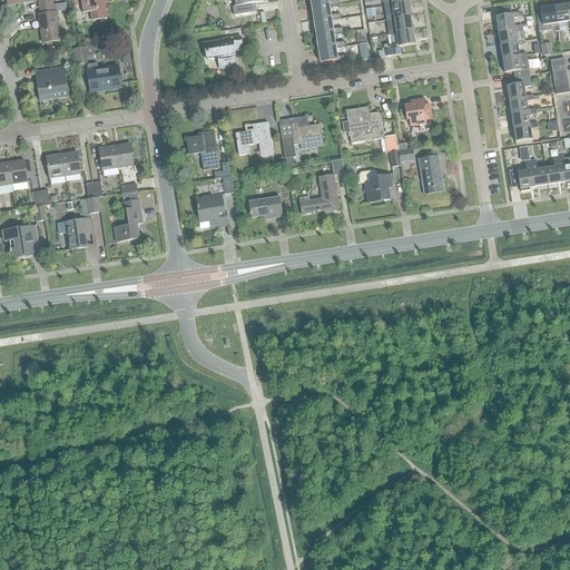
[(80,0),(82,13),(97,12),(98,21),(107,19),(104,0),(80,0)]
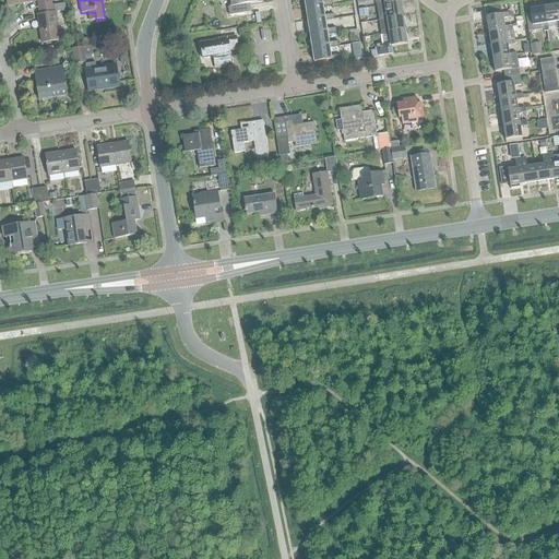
[(228,0),(230,7),(228,8),(229,15),(247,13),(246,4),(259,2),(262,2),(261,0),(228,0)]
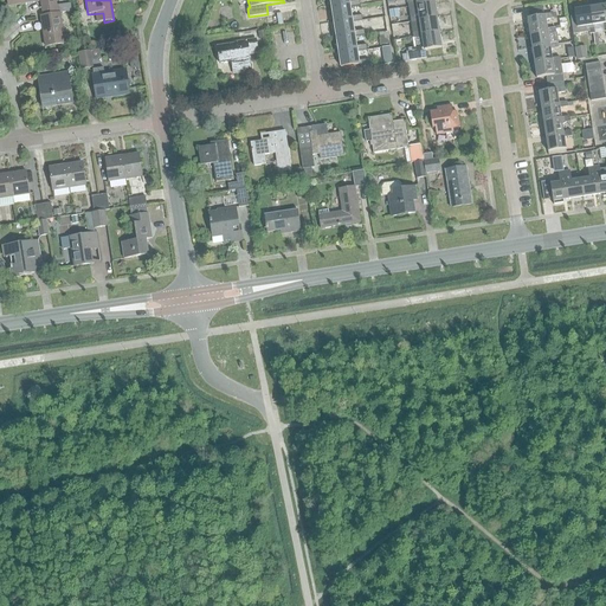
[(70,4),(56,5),(56,6),(57,13),(71,11),(70,4)]
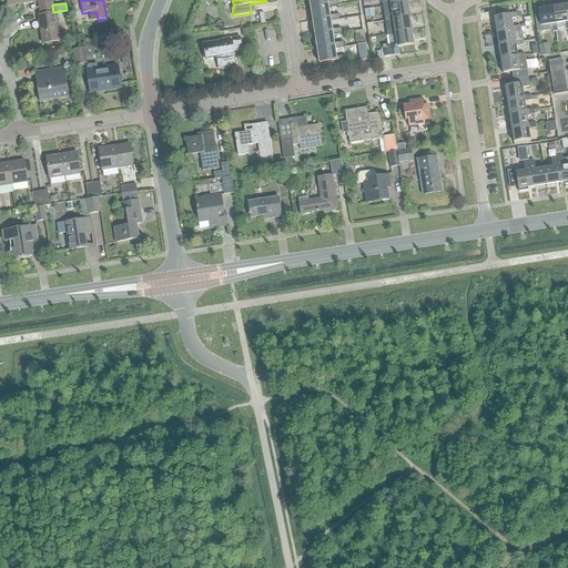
[(391,8),(383,9),(384,18),(385,22),(393,21),(393,20),(409,17),(407,3),(391,6),(391,8)]
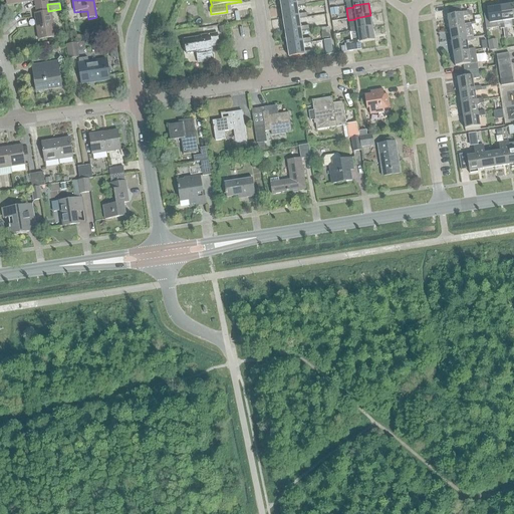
[(48,11),(47,5),(35,7),(37,14),(34,14),(38,40),(55,37),(50,12),(48,12),(48,11)]
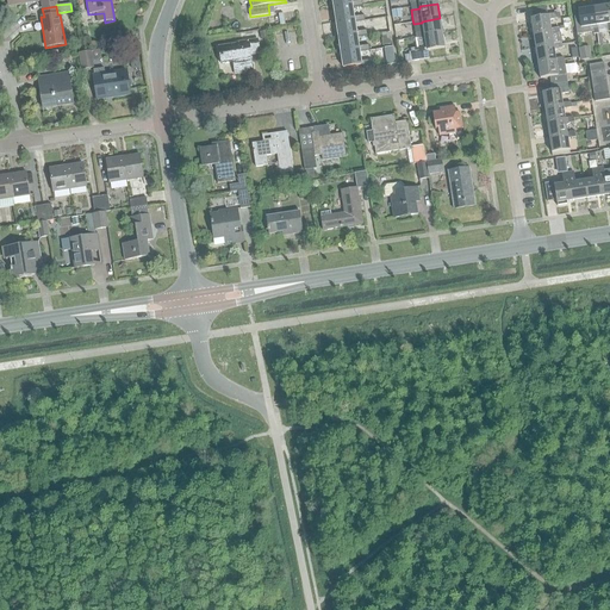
[(352,6),(334,8),(336,24),(354,22),(354,23),(363,22),(362,16),(354,17),(352,8),(352,6)]
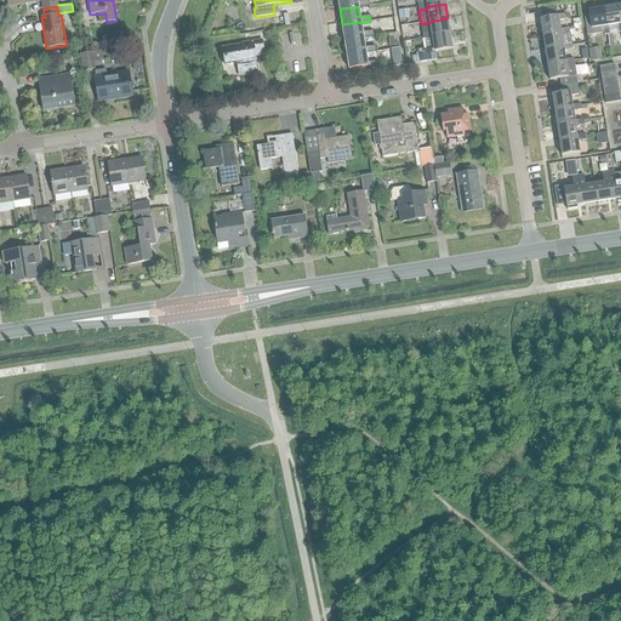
[(620,22),(619,6),(604,7),(607,26),(609,26),(617,24),(620,33),(620,32),(620,22)]
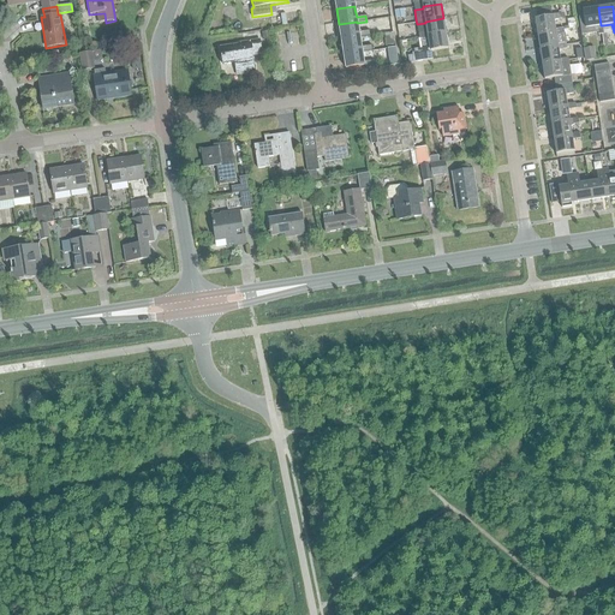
[(598,35),(602,35),(604,35),(603,25),(601,25),(598,7),(583,11),(584,17),(579,18),(581,35),(598,33),(598,35)]
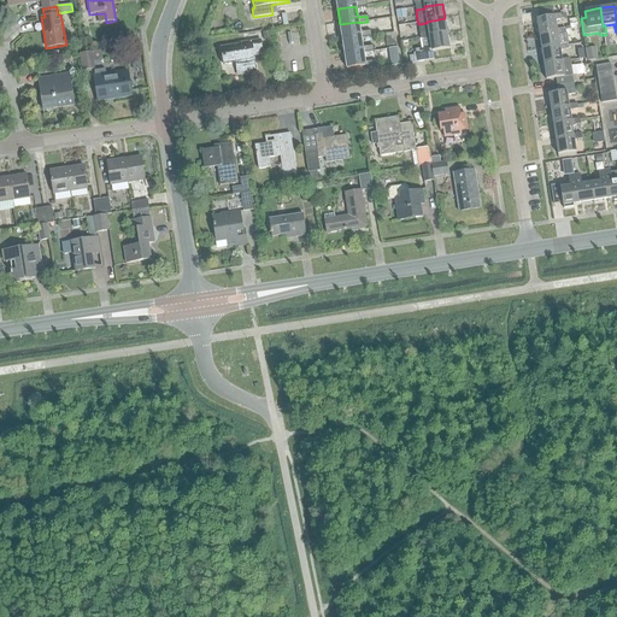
[(557,31),(557,30),(556,19),(564,18),(563,13),(554,15),(554,13),(554,12),(553,9),(538,11),(539,19),(538,19),(536,19),(539,35),(557,31)]
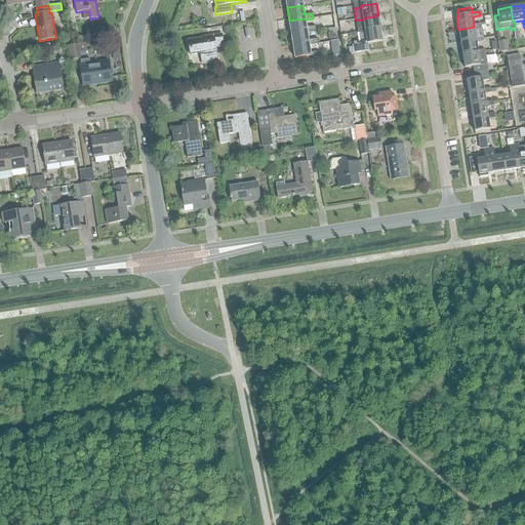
[(363,19),(356,21),(357,29),(358,34),(365,32),(365,31),(379,29),(378,15),(363,18),(363,19)]
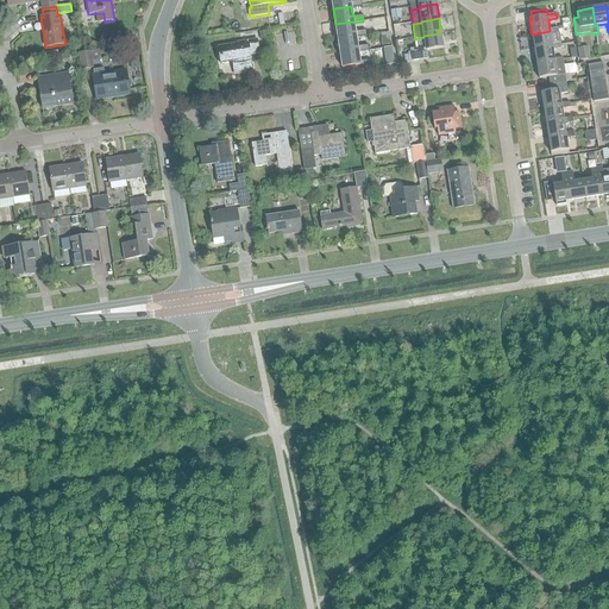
[(353,22),(336,24),(338,38),(356,36),(356,38),(365,36),(364,31),(356,32),(353,23),(353,22)]
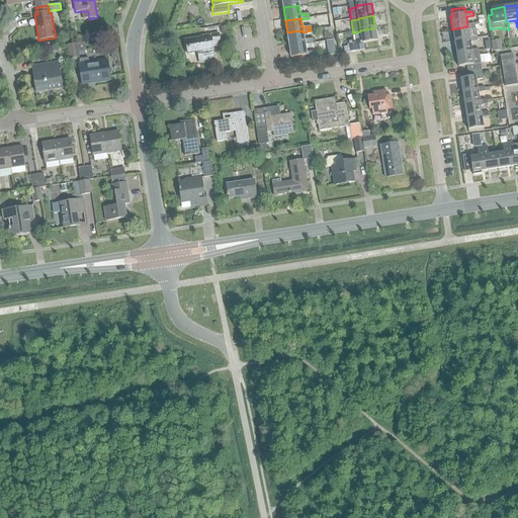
[(452,29),(454,41),(469,39),(469,37),(468,29),(476,28),(475,24),(467,25),(467,26),(452,29)]
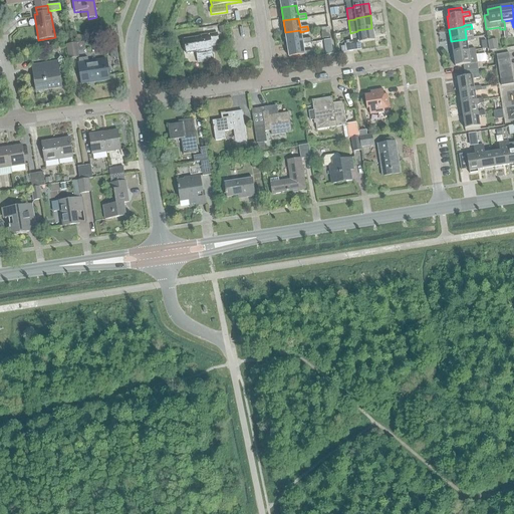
[(351,40),(345,41),(347,52),(361,49),(360,43),(373,41),(371,28),(357,30),(357,31),(350,33),(351,40)]
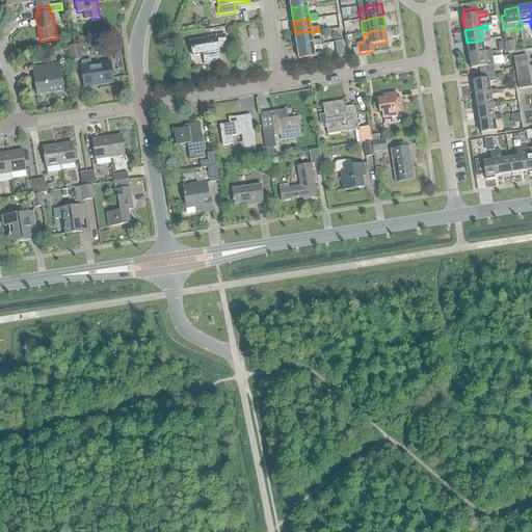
[(311,31),(295,33),(297,47),(313,44),(313,46),(321,44),(320,40),(312,41),(311,33),(311,31)]
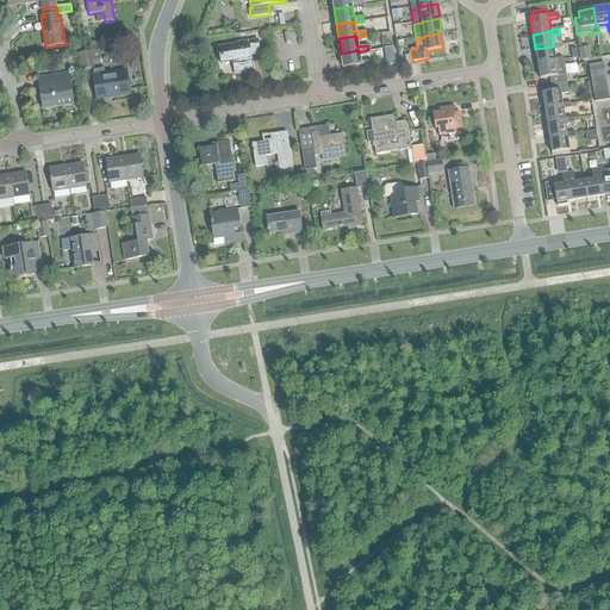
[(260,54),(257,39),(237,43),(237,44),(218,48),(222,64),(234,63),(235,75),(253,73),(250,62),(251,61),(251,55),(260,54)]
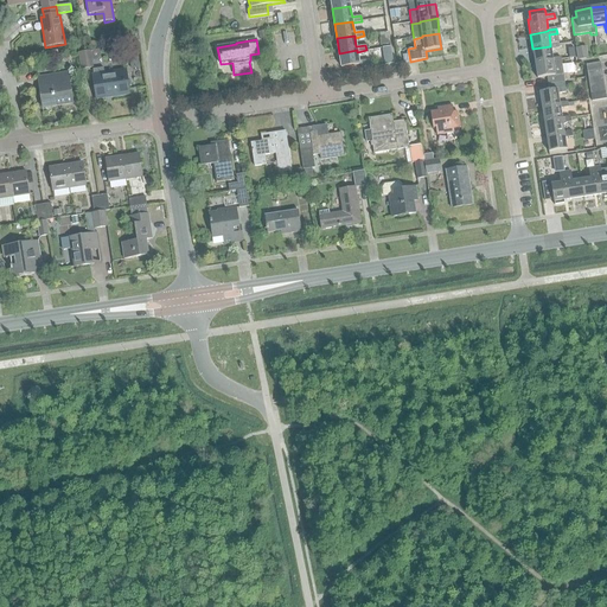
[(532,49),(535,64),(553,61),(553,58),(551,49),(566,48),(566,44),(558,45),(558,43),(550,44),(550,46),(532,49)]
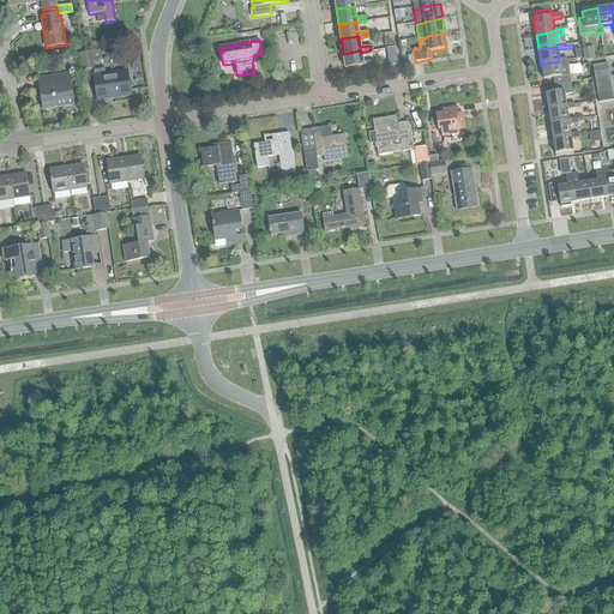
[(386,49),(389,61),(387,61),(389,66),(398,65),(395,48),(386,49)]
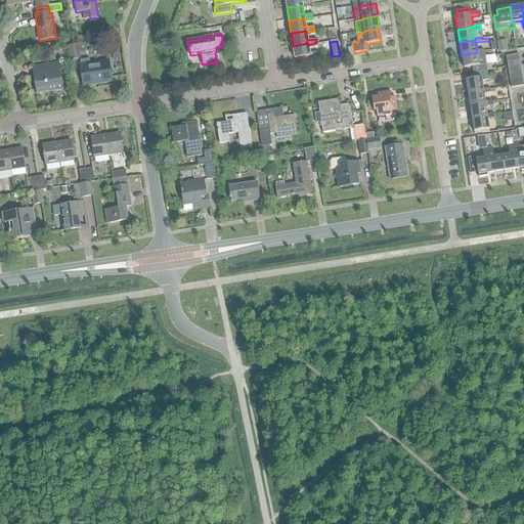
[(508,50),(507,41),(497,42),(498,52),(508,50)]
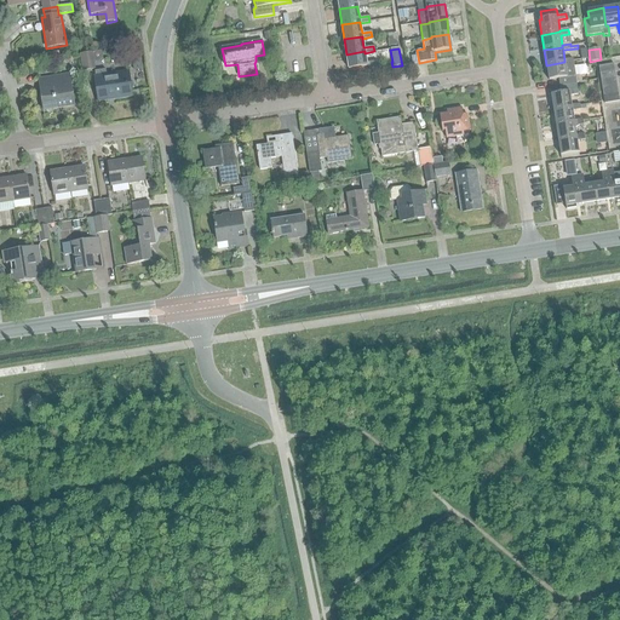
[(366,63),(365,53),(365,51),(346,55),(349,69),(366,67),(366,69),(377,67),(375,62),(366,63)]
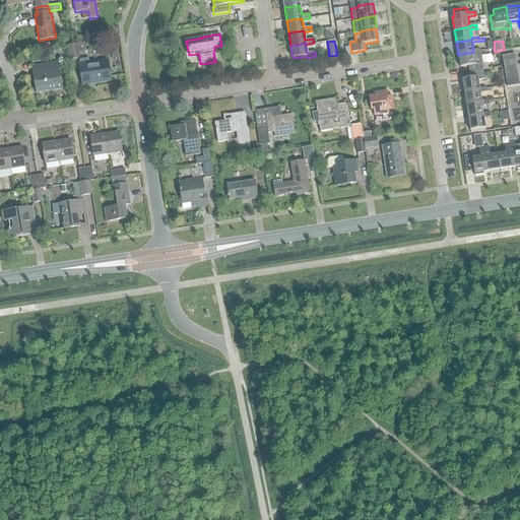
[(77,44),(67,46),(67,49),(69,58),(69,60),(80,58),(79,54),(78,46),(77,44)]
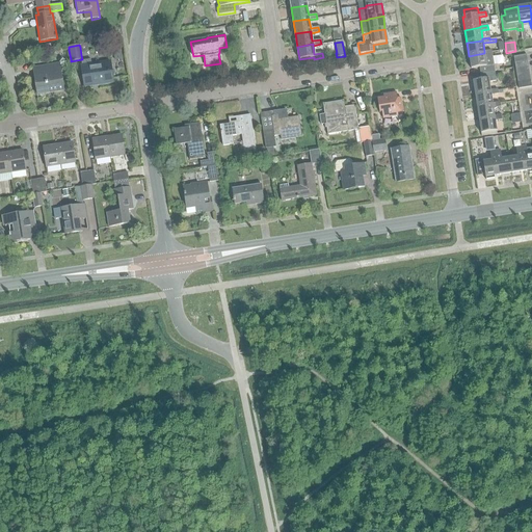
[(495,72),(500,71),(499,64),(494,65),(491,55),(491,50),(484,51),(484,53),(469,56),(471,69),(479,68),(480,74),(495,72)]
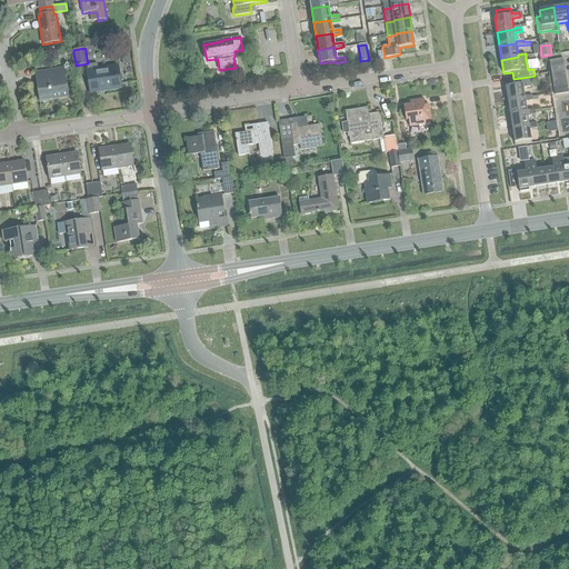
[(98,70),(97,65),(87,66),(88,72),(87,72),(90,93),(121,89),(118,67),(98,70)]
